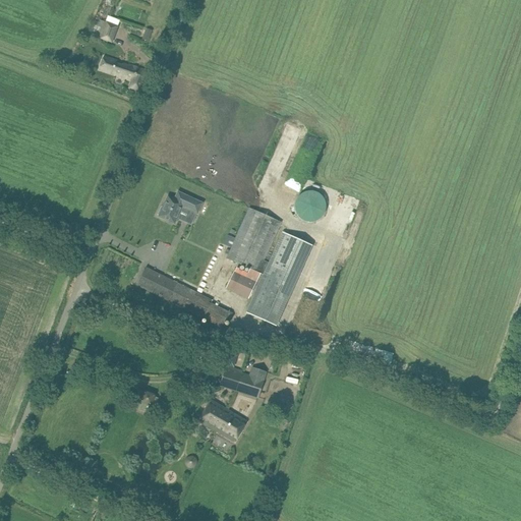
[(94,36),(111,42),(117,26),(104,21),(102,27),(98,25),(94,36)]
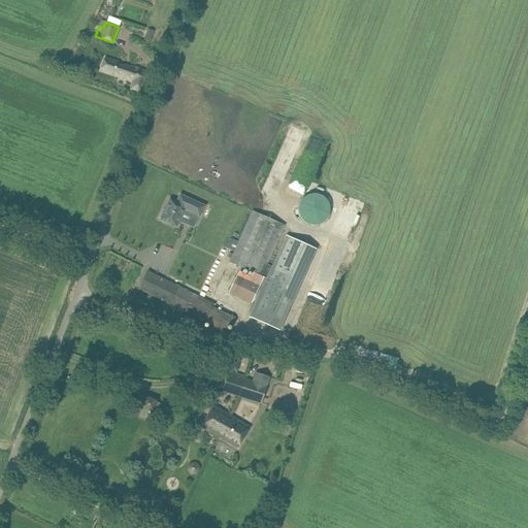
[(147,29),(144,39),(150,41),(154,31),(147,29)]
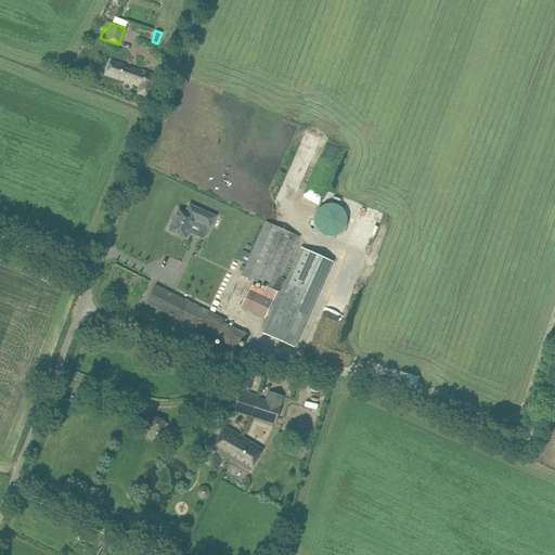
[(106,73),(141,85),(138,92),(149,97),(156,75),(137,68),(137,69),(131,67),(130,68),(124,66),(125,64),(112,59),(106,73)]
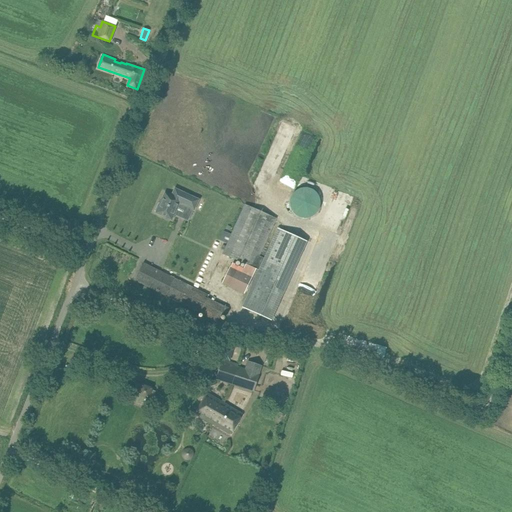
[(286,193),(292,220),(319,213),(313,187),(286,193)]
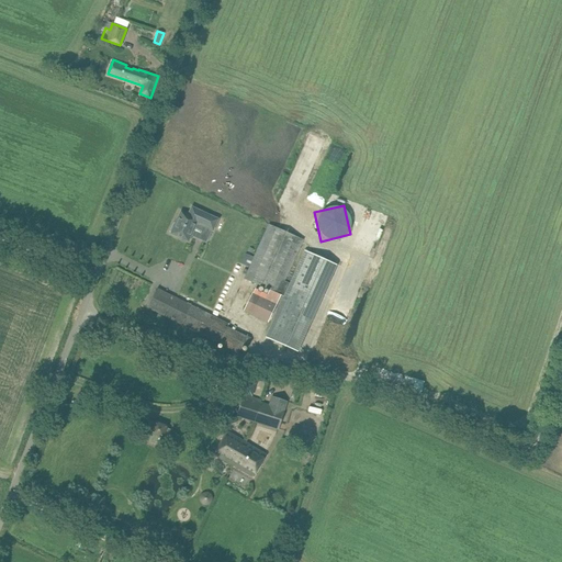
[(171,233),(171,234),(189,243),(195,228),(211,236),(213,232),(213,233),(218,221),(193,208),(189,216),(182,213),(176,224),(175,223),(170,232),(171,233)]
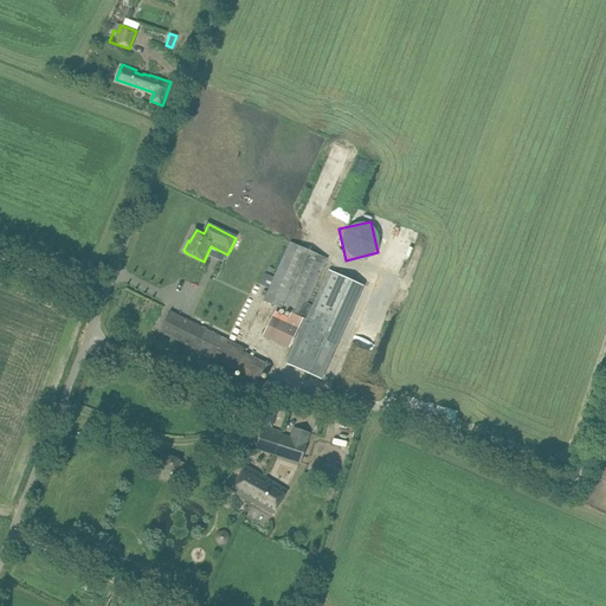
[(400,229),(393,249),(403,252),(410,232),(400,229)]
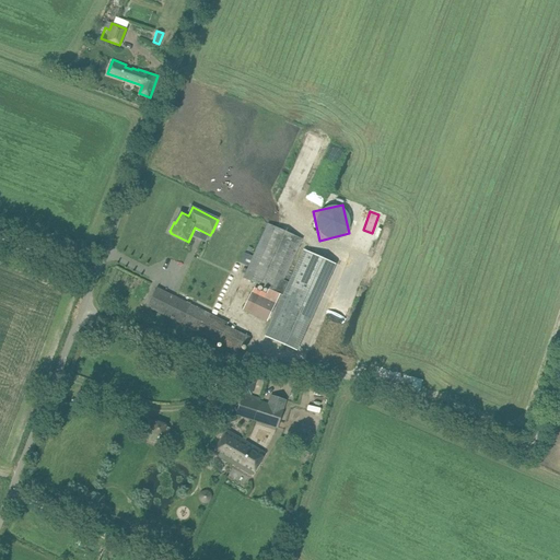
[(248,266),(243,277),(283,295),(265,337),(295,351),(336,264),(305,249),(290,282),(283,279),(302,240),(267,223),(253,256),(245,253),(240,263),(248,266)]
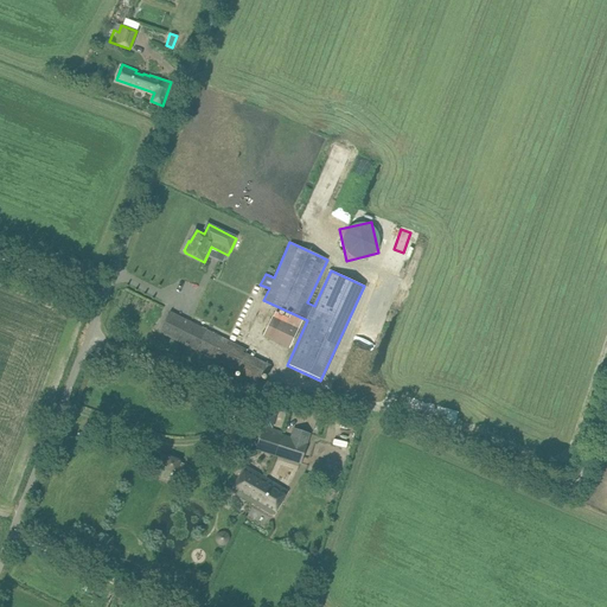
[(247,351),(170,312),(159,332),(257,382),(268,362),(247,351)]
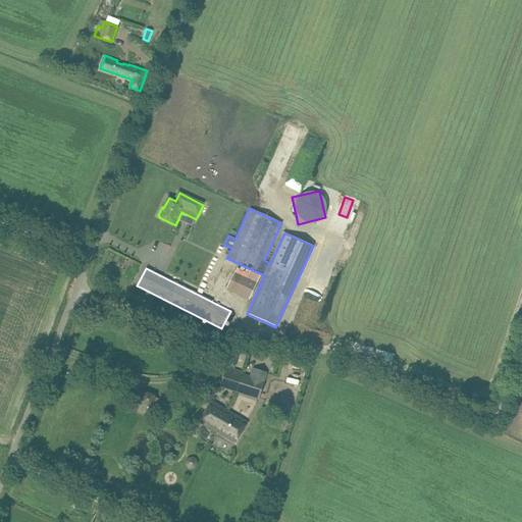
[(220,385),(220,386),(237,392),(237,390),(243,374),(244,371),(226,366),(225,368),(224,371),(221,384),(220,385)]
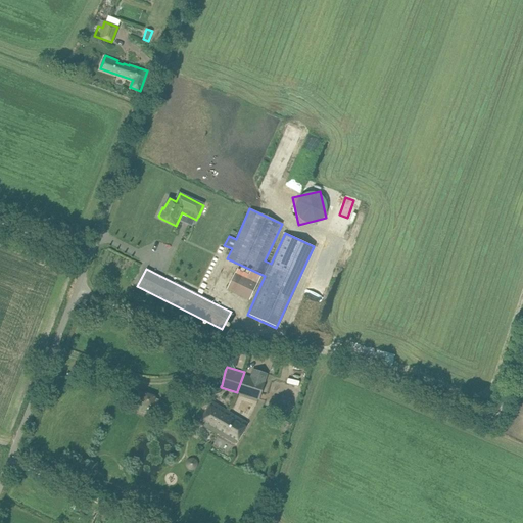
[(250,377),(243,375),(237,391),(258,398),(267,374),(253,370),(250,377)]
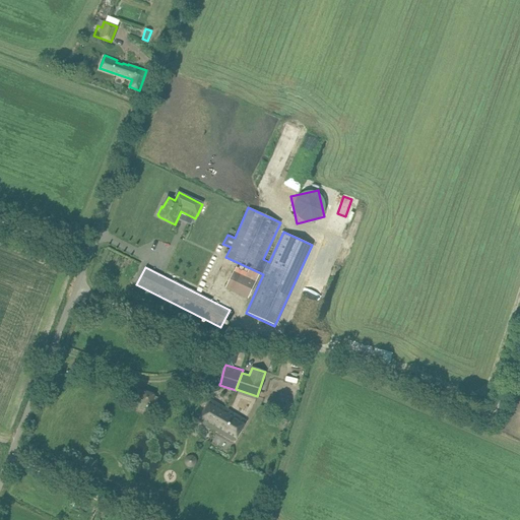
[(139,389),(133,403),(153,411),(159,397),(139,389)]
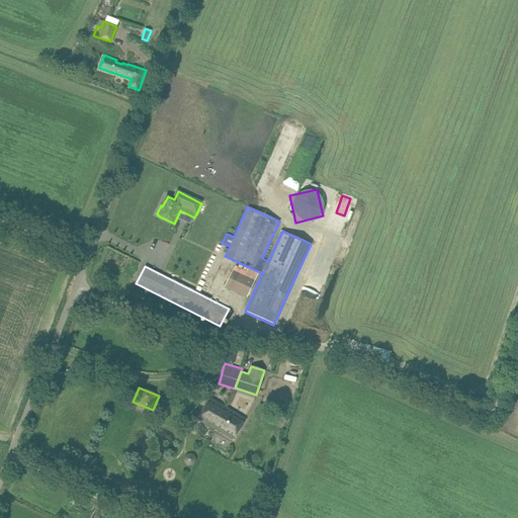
[(213,429),(227,408),(208,398),(196,419),(213,429)]
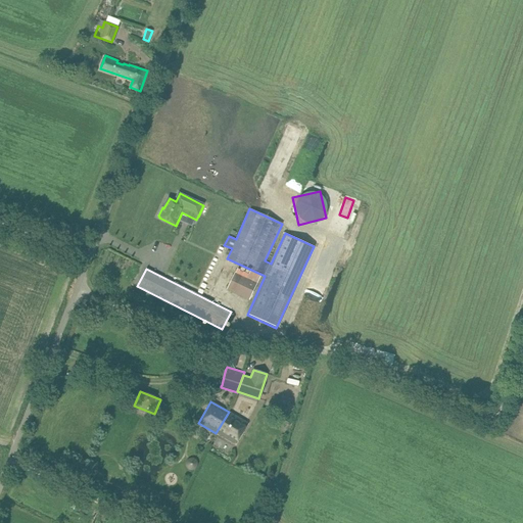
[(216,433),(235,443),(238,438),(247,423),(229,412),(216,433)]
